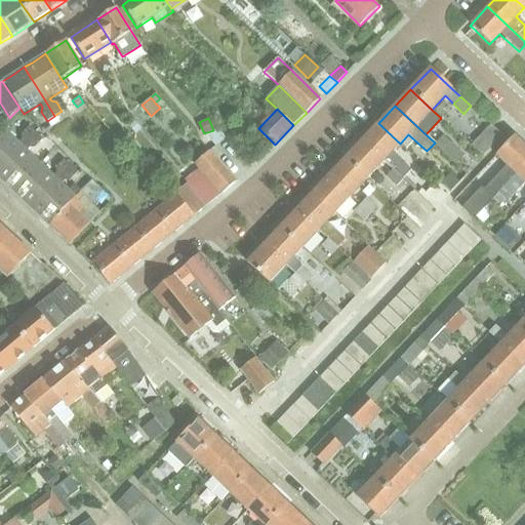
[(140,129),(134,121),(128,126),(134,134),(140,129)]
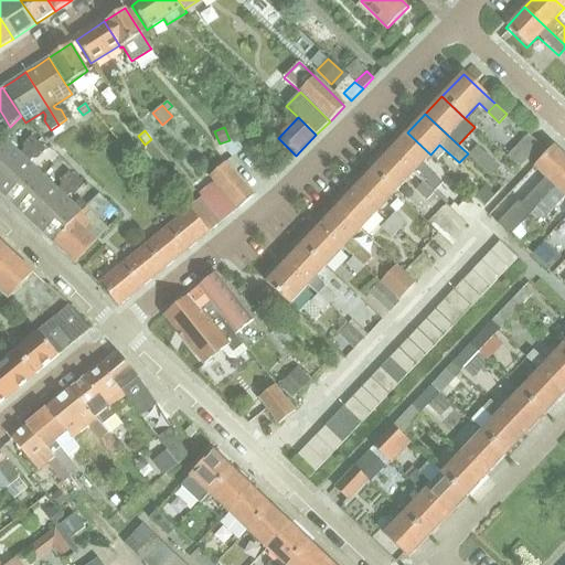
[(407,132),(390,151),(413,173),(422,182),(429,174),(419,166),(430,155),(407,132)]
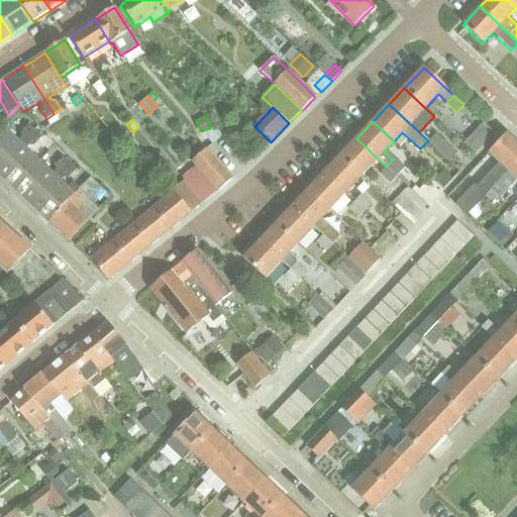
[(475,153),(494,133),(482,122),(462,142),(475,153)]
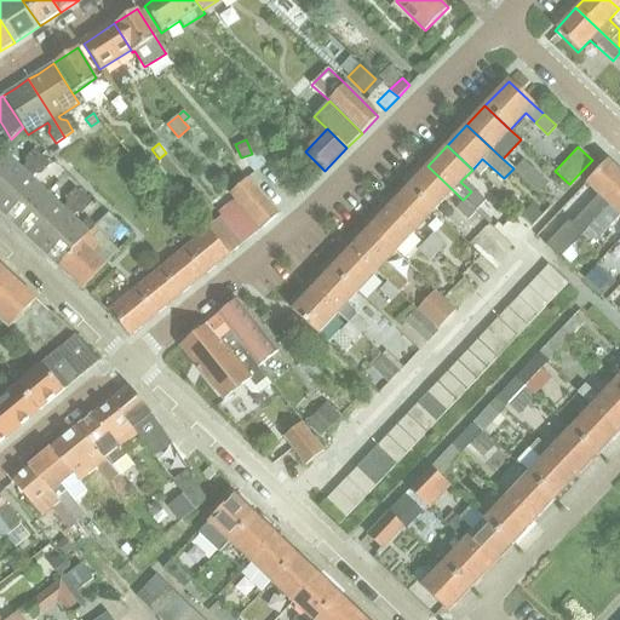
[(0,200),(42,156),(35,150),(26,160),(26,165),(22,168),(6,154),(0,159),(0,200)]
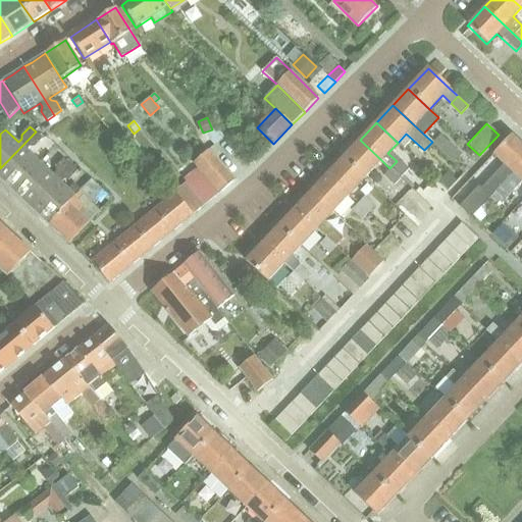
[(0,177),(13,191),(40,163),(27,150),(30,147),(34,147),(42,138),(36,132),(0,168),(0,177)]
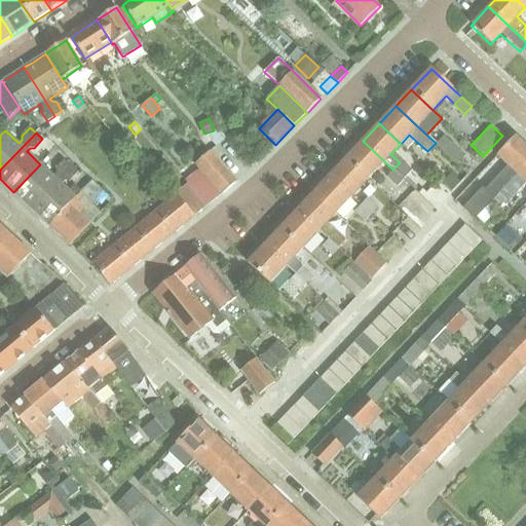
[(497,193),(525,162),(525,146),(514,136),(509,141),(495,155),(506,165),(484,189),(481,187),(461,208),(474,219),(497,193)]
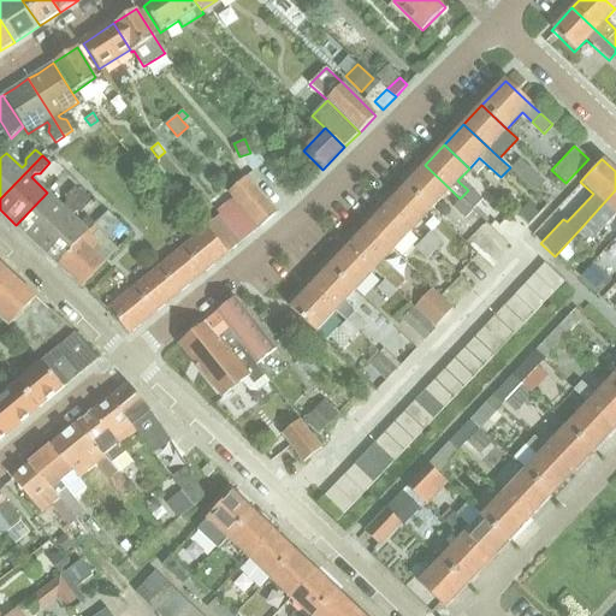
[(543,182),(520,161),(511,170),(534,191),(543,182)]
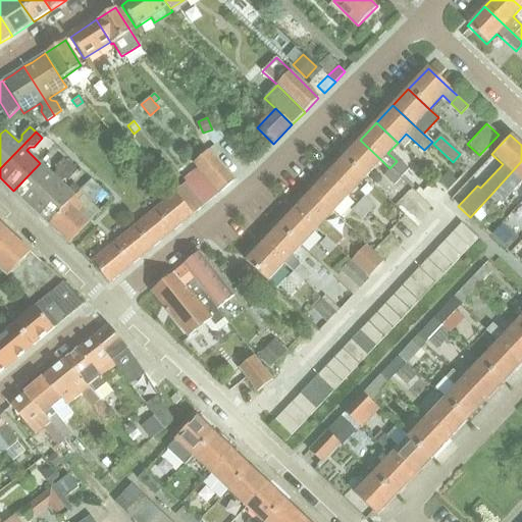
[(360,140),(344,157),(365,176),(381,160),(360,140)]
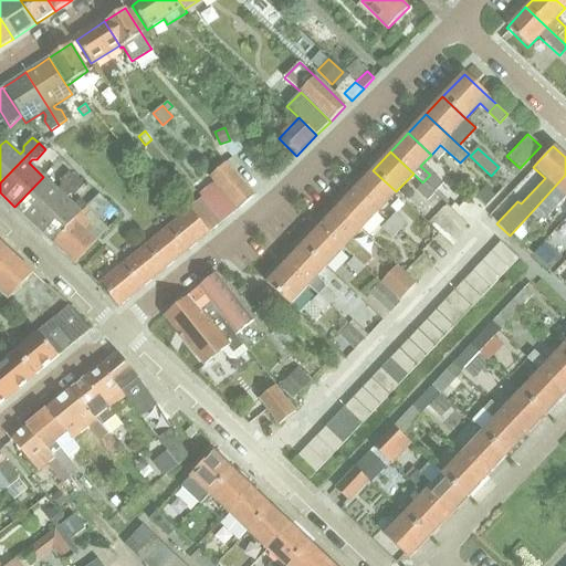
[(226,163),(210,175),(216,181),(238,209),(253,196),(226,163)]
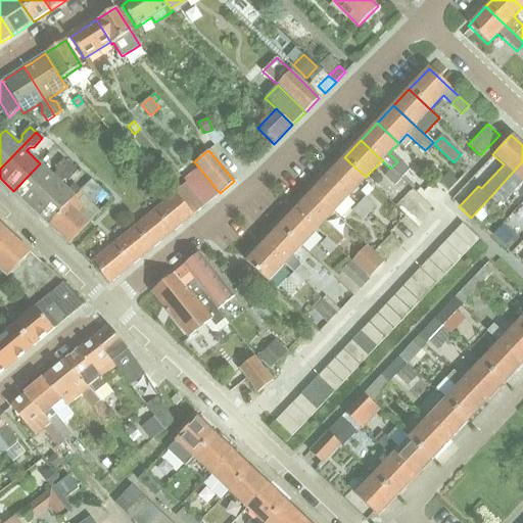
[(344,157),(328,174),(349,194),(366,177),(344,157)]
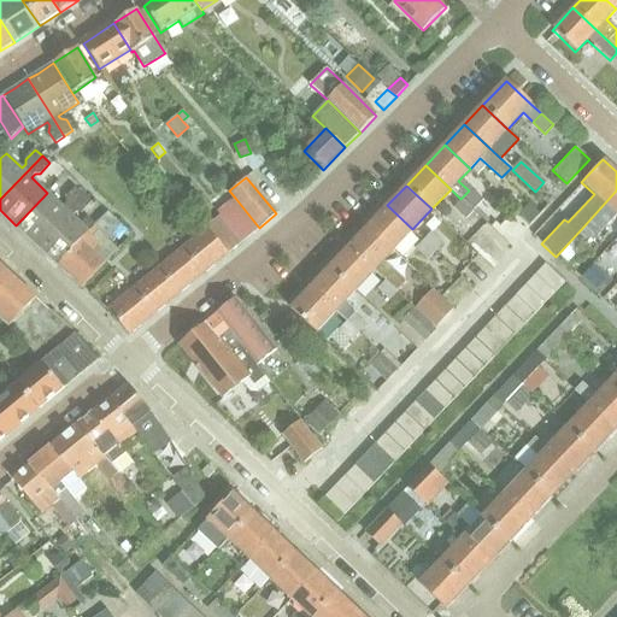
[(47,193),(16,225),(36,245),(83,195),(76,188),(66,199),(66,204),(63,207),(47,193)]
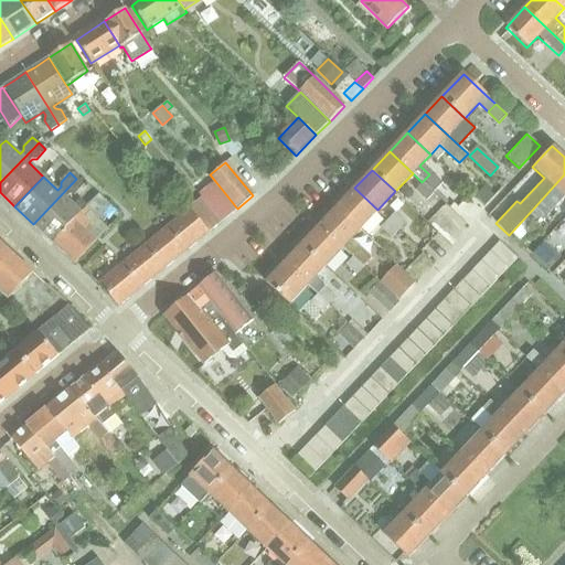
[(429,174),(422,182),(434,192),(440,184),(429,174)]
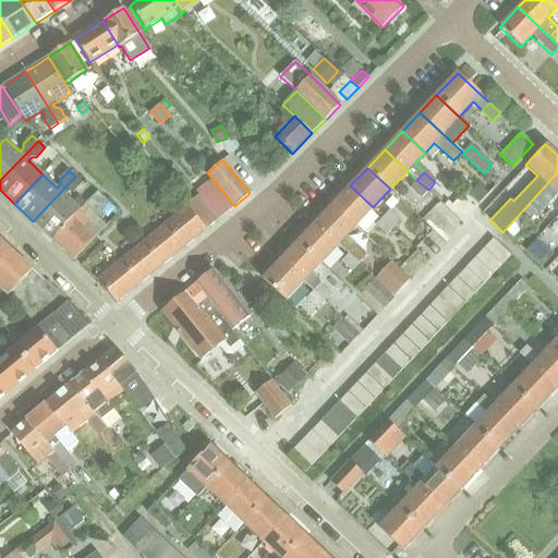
[(557,172),(528,205),(538,214),(557,194),(557,195),(557,172)]
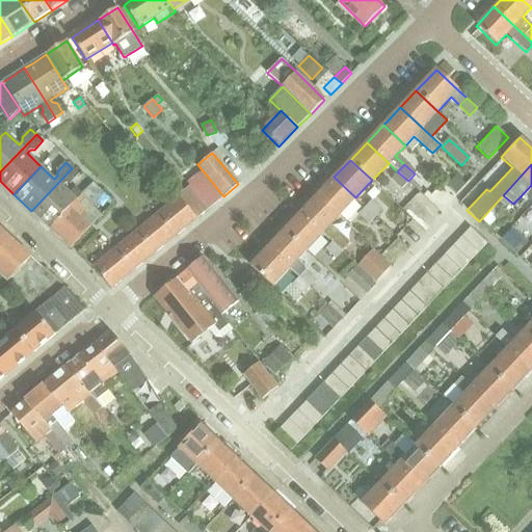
[(50,229),(77,201),(62,187),(65,184),(70,183),(78,175),(72,168),(31,211),(50,229)]
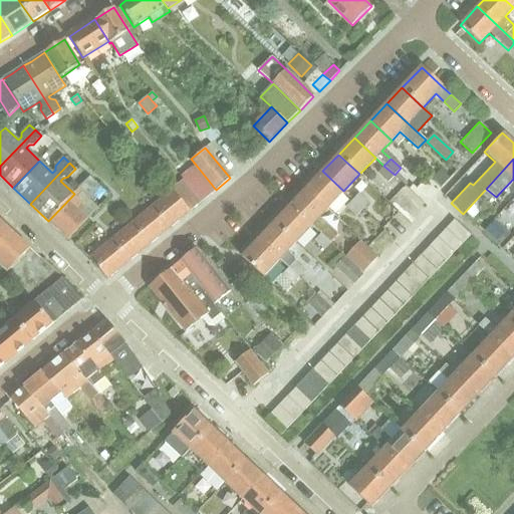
[(160,165),(155,169),(160,174),(165,170),(160,165)]
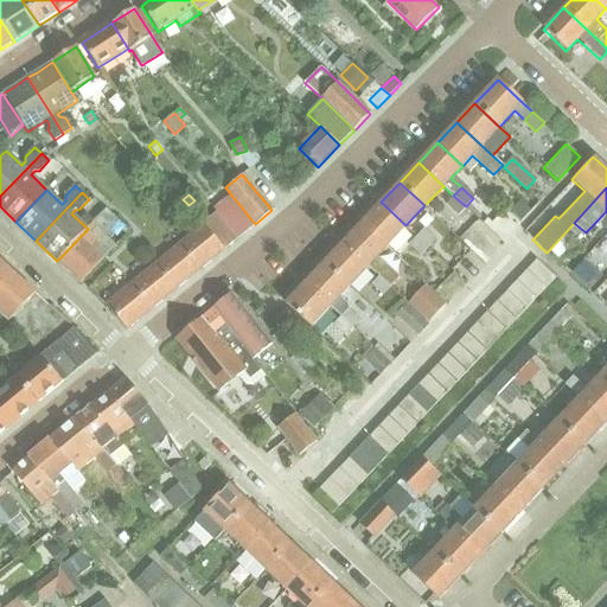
[(231,195),(213,209),(217,212),(238,238),(255,224),(231,195)]
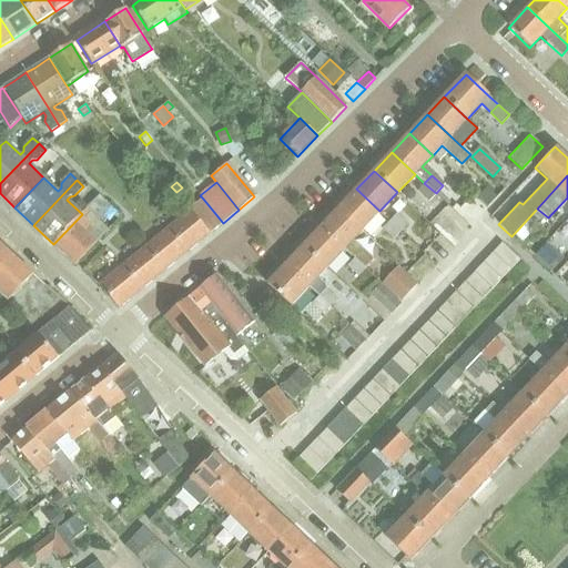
[(436,193),(424,183),(417,191),(428,201),(436,193)]
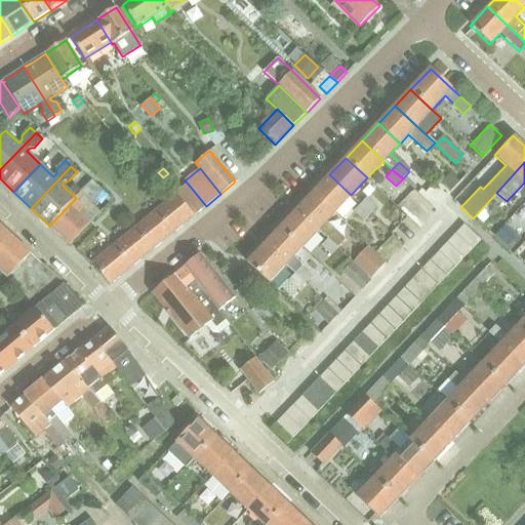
[(449,173),(440,183),(449,191),(457,183),(449,173)]
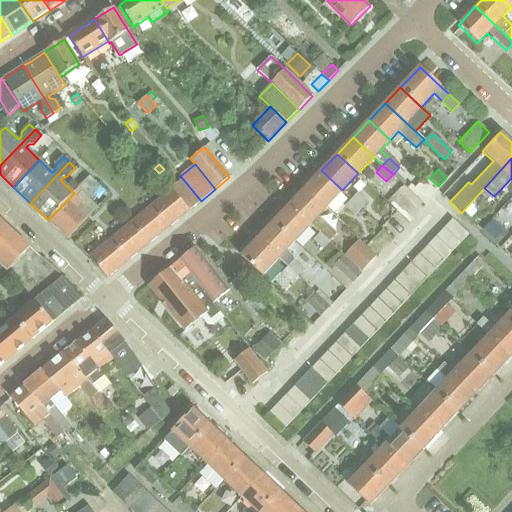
[(321,170),(305,187),(326,207),(342,190),(321,170)]
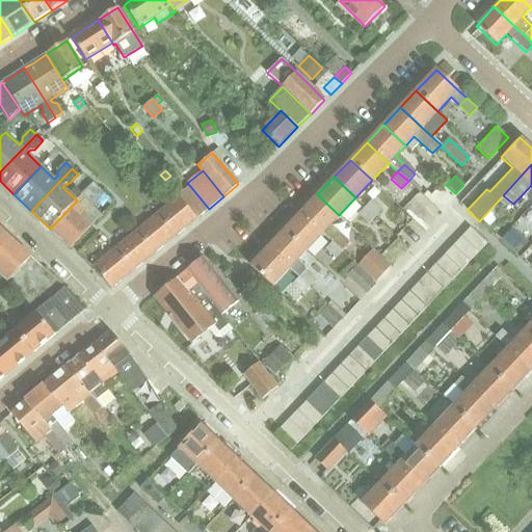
[(77,201),(50,229),(70,248),(90,228),(79,217),(85,211),(102,193),(92,184),(81,195),(77,201)]
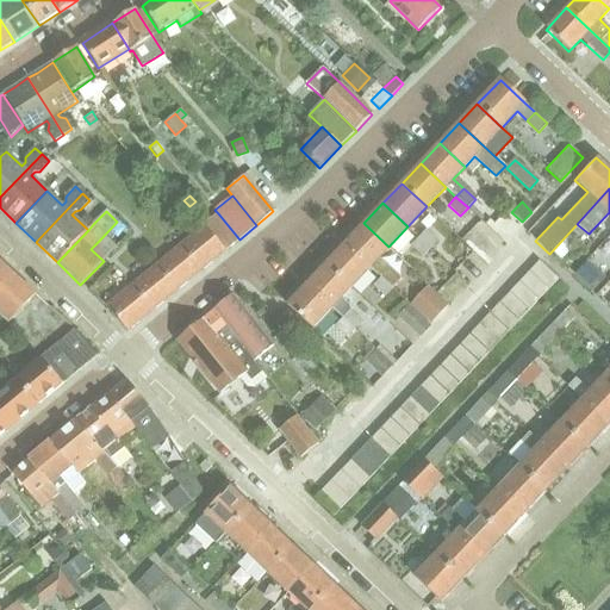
[(240,240),(218,213),(205,225),(219,242),(225,250),(240,240)]
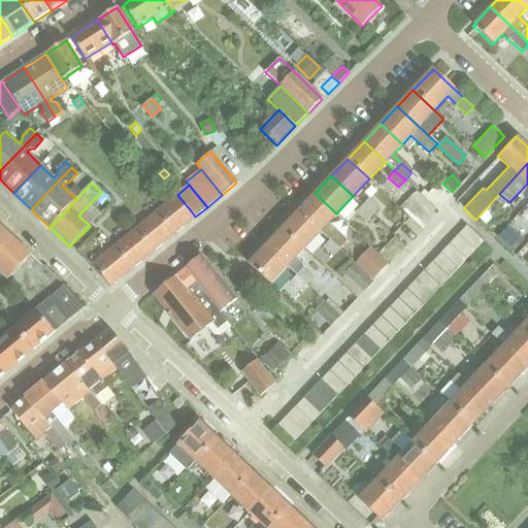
[(174,194),(168,186),(162,191),(168,199),(174,194)]
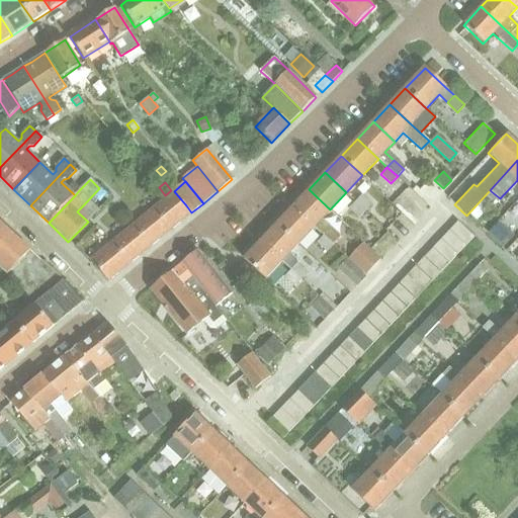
[(384,188),(377,204),(411,219),(418,201),(384,188)]
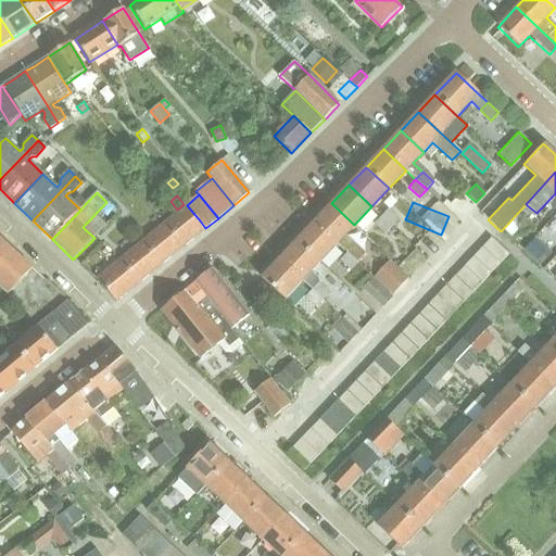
[(331,203),(314,223),(337,243),(345,252),(357,263),(366,253),(345,234),(354,225),(331,203)]
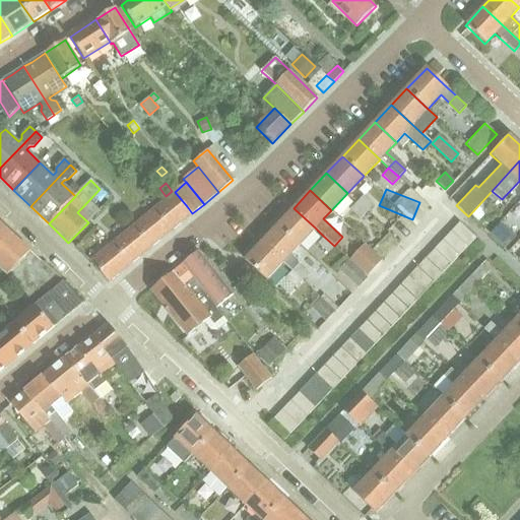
[(175,192),(152,210),(171,232),(192,213),(187,206),(175,192)]
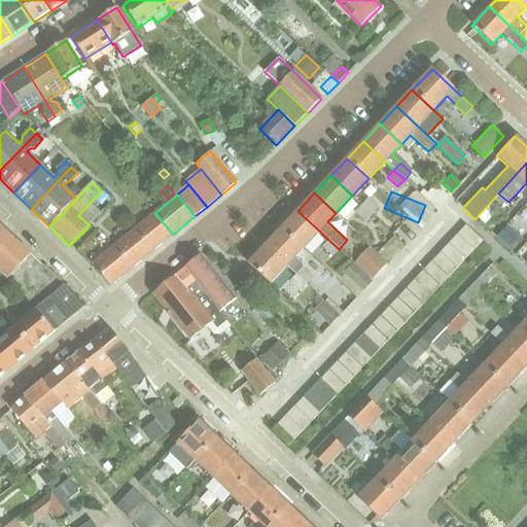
[(367,197),(361,204),(372,214),(378,207),(367,197)]
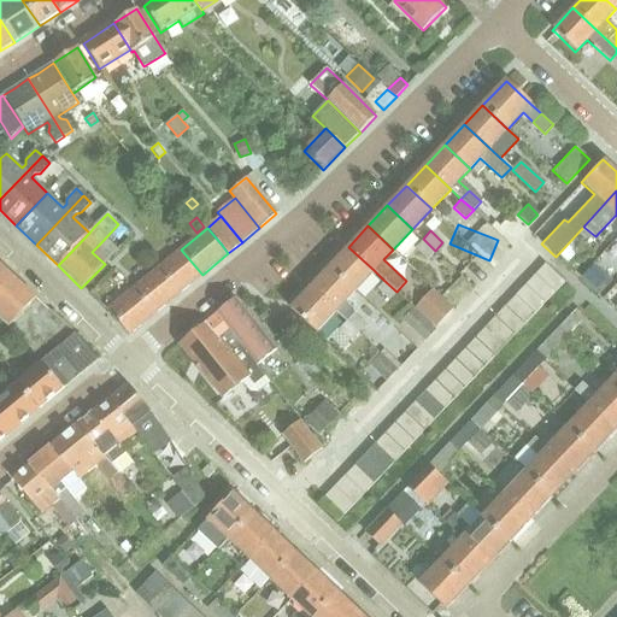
[(435,251),(423,239),(415,247),(427,259),(435,251)]
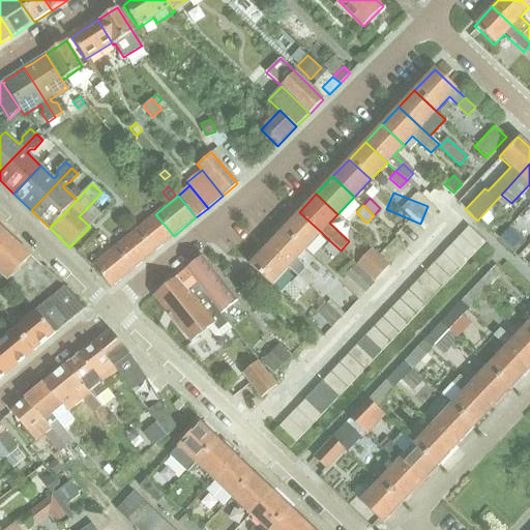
[(299,212),(283,230),(304,249),(321,232),(299,212)]
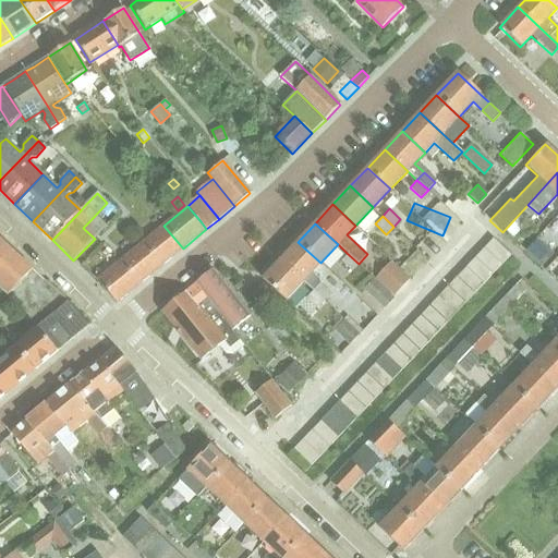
[(164,226),(142,243),(161,267),(183,249),(164,226)]
